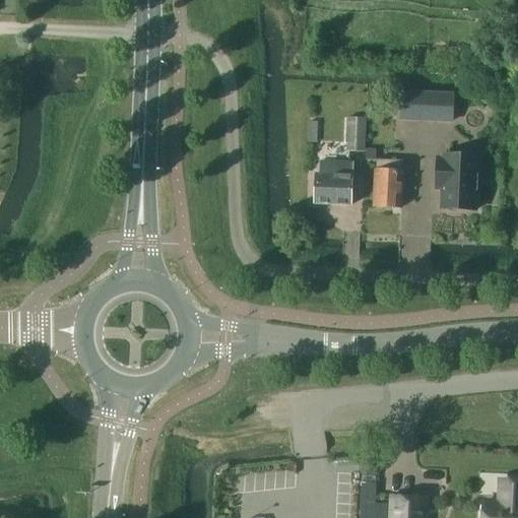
[(415,118),(416,91),(400,91),(399,118),(415,118)]
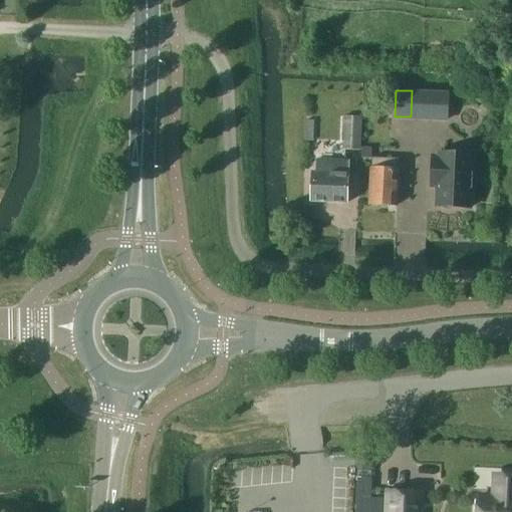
[(412,90),(411,116),(444,118),(446,92),(412,90)]
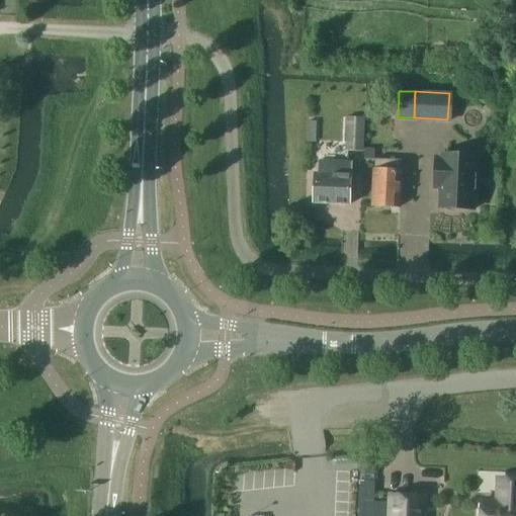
[(360,149),(361,120),(362,116),(345,116),(343,149),(360,149)]
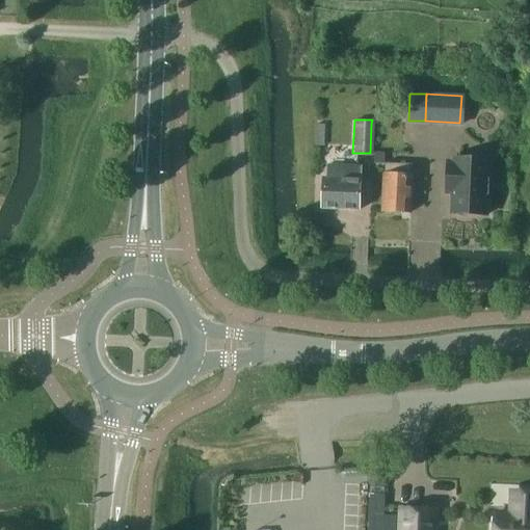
[(382,151),(373,151),(372,165),(382,166),(382,162),(382,151)]
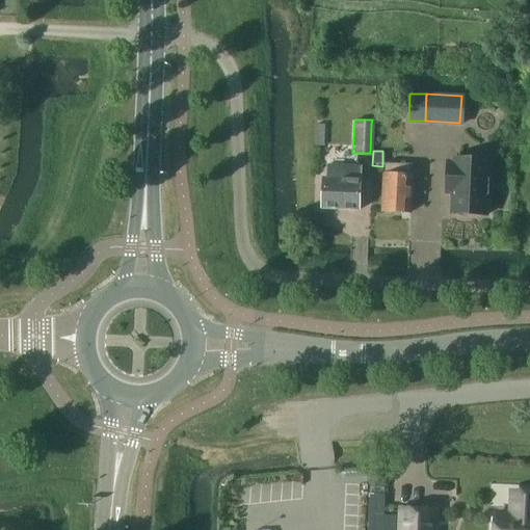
[(485,213),(487,159),(451,158),(451,160),(446,160),(445,192),(450,192),(449,212),(453,212),(456,214),(460,215),(465,214),(468,212),(485,213)]
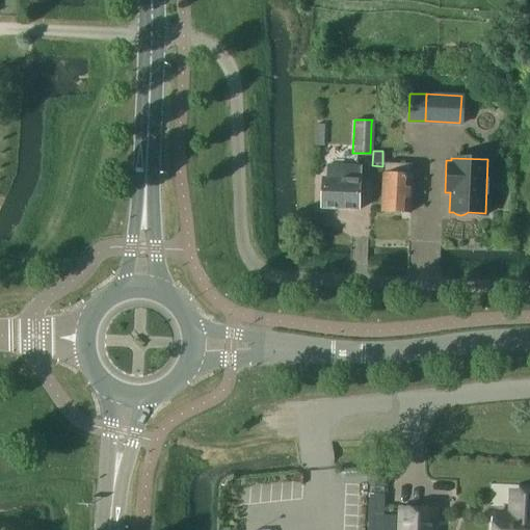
[(408,211),(411,163),(382,162),(382,166),(380,210),(408,211)]
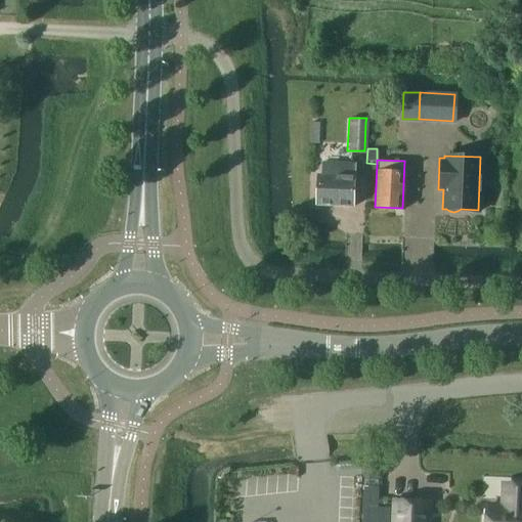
[(348,175),(349,163),(320,162),(320,174),(316,174),(314,205),(351,206),(353,175),(348,175)]
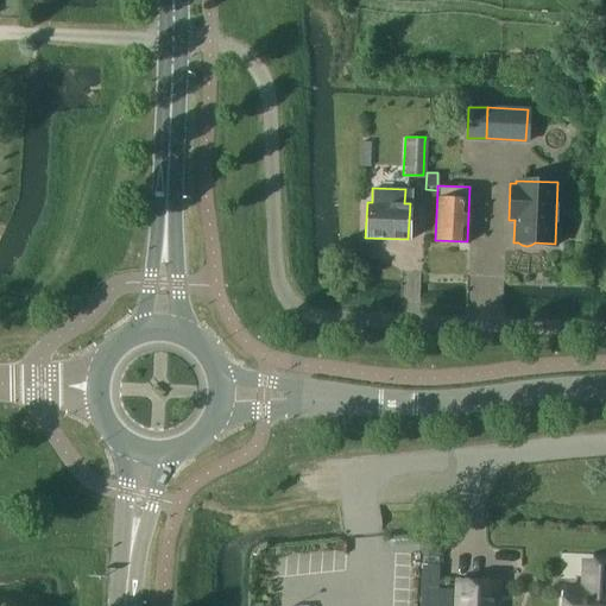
[(605,605),(605,561),(584,561),(582,586),(563,586),(562,605),(605,605)]
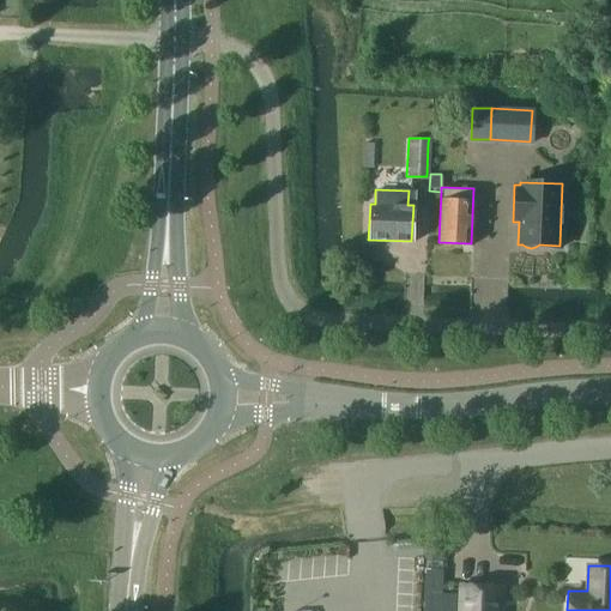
[(461,585),(459,610),(497,610),(498,587),(461,585)]
